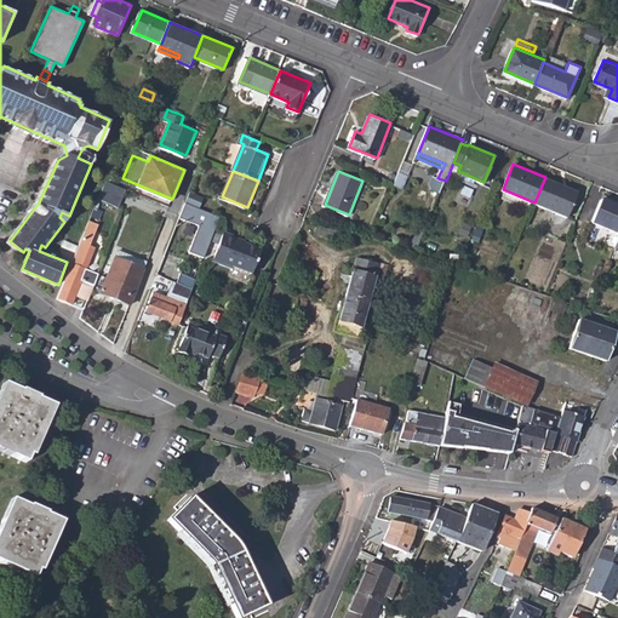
[(578,192),(545,177),(534,202),(568,216),(578,192)]
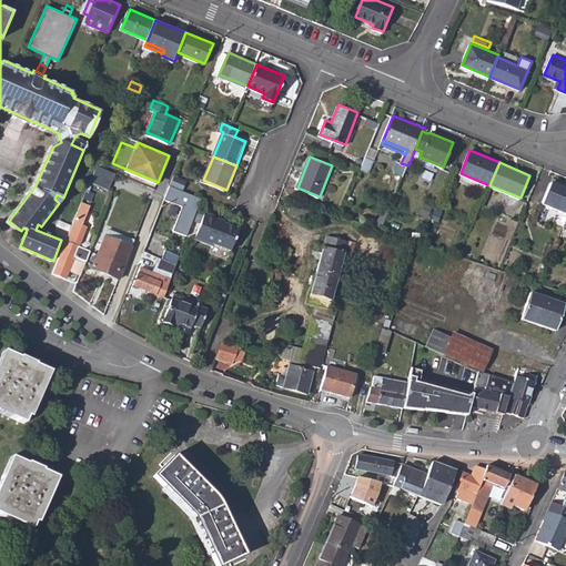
[(109,188),(115,172),(98,164),(91,180),(109,188)]
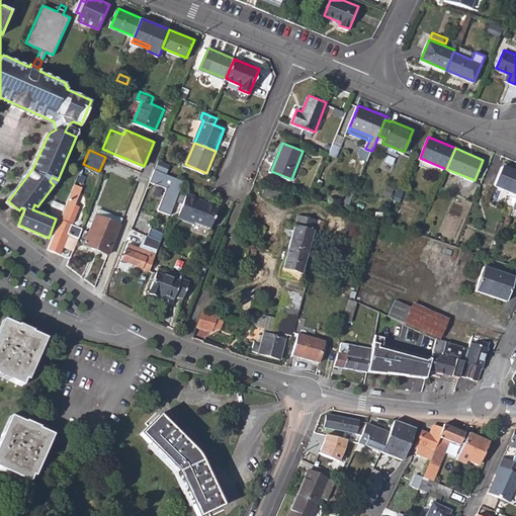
[(173,162),(161,157),(157,168),(169,173),(173,162)]
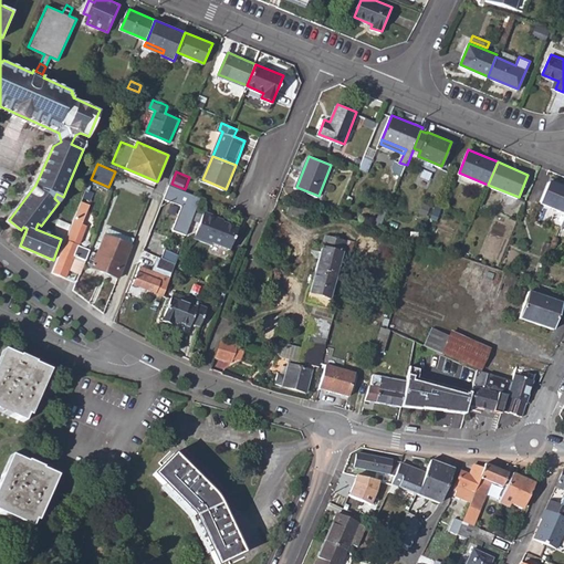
[(541,201),(563,210),(563,186),(550,180),(541,201)]
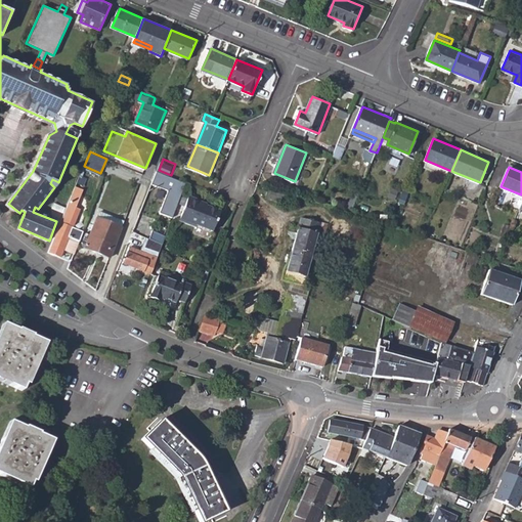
[(171,175),(159,170),(154,182),(170,189),(162,211),(174,216),(187,181),(171,175)]
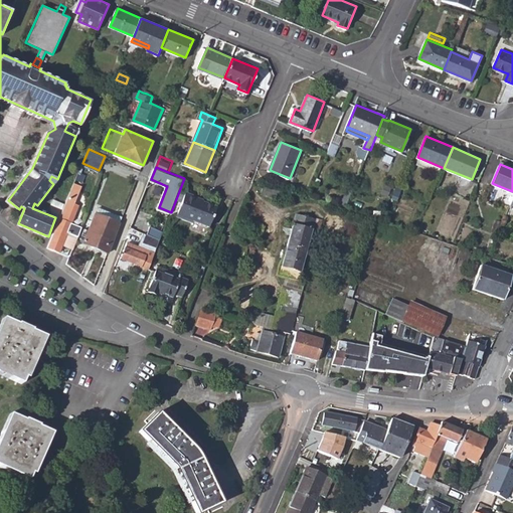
[(82,184),(75,181),(59,220),(49,246),(68,253),(76,234),(78,235),(83,223),(86,217),(76,213),(80,204),(75,201),(82,184)]
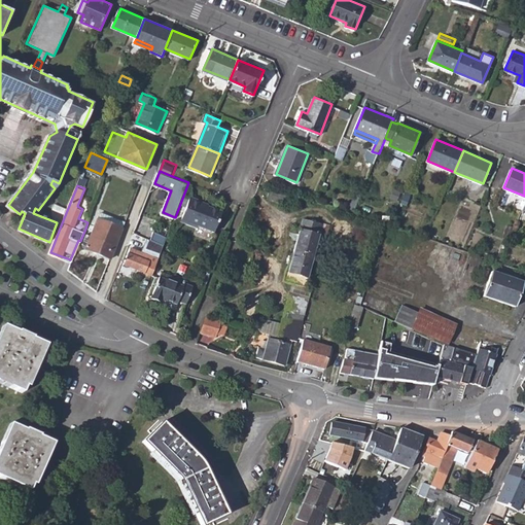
[(269,198),(284,201),(286,193),(271,188),(269,198)]
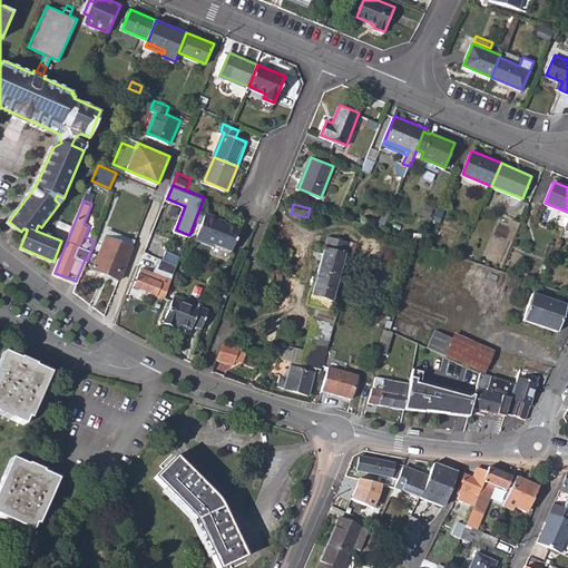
[(215,243),(233,251),(242,228),(218,219),(219,217),(207,212),(197,238),(214,246),(215,243)]
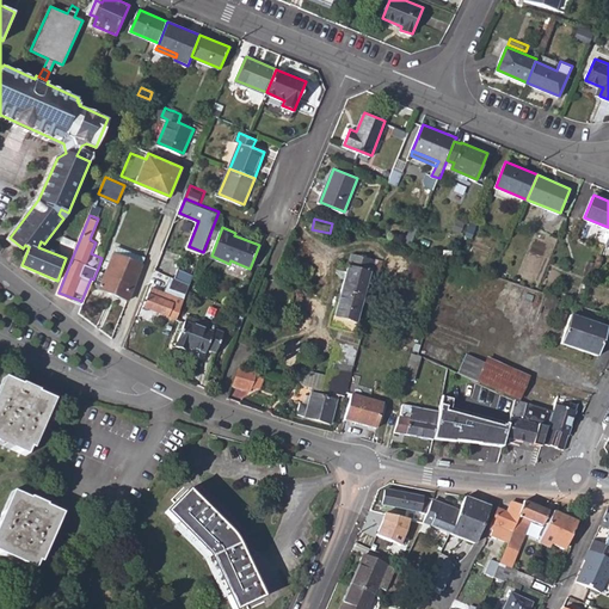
[(99,288),(129,300),(131,294),(143,265),(147,257),(117,245),(114,253),(114,252),(106,272),(100,270),(97,282),(102,284),(99,288)]
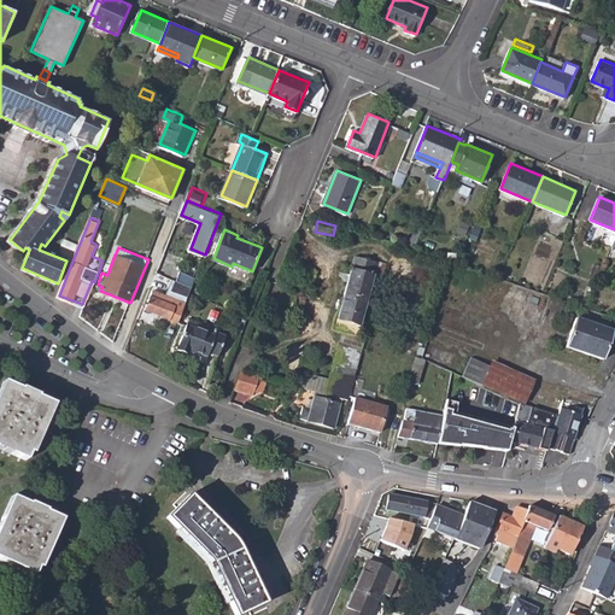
[(374,279),(382,281),(387,263),(357,255),(353,265),(344,263),(343,270),(351,273),(343,305),(364,311),(374,279)]
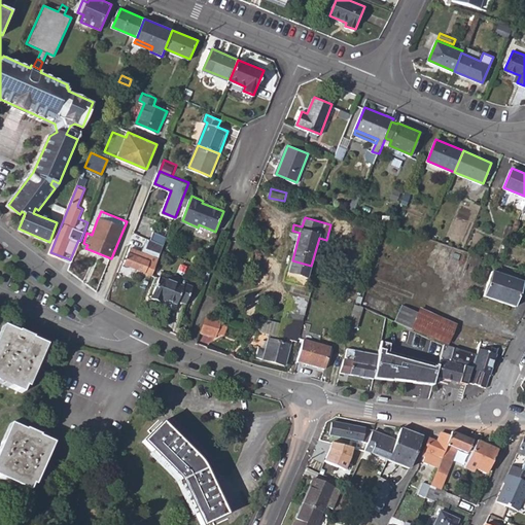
[(155,231),(151,239),(165,244),(168,236),(155,231)]
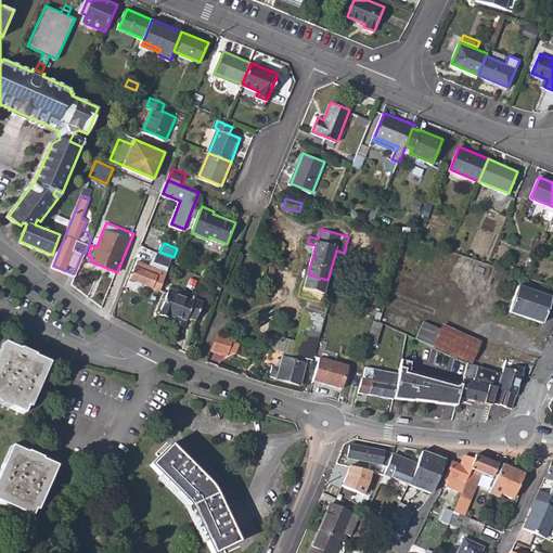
[(159,252),(156,249),(151,265),(139,260),(132,277),(162,288),(174,257),(159,252)]
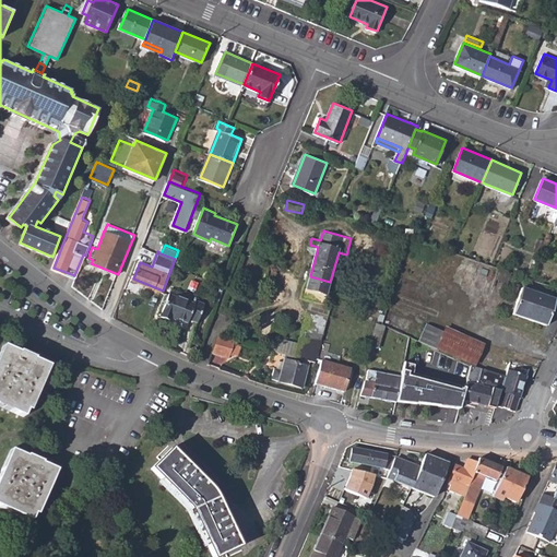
[(499,277),(510,282),(513,271),(502,267),(499,277)]
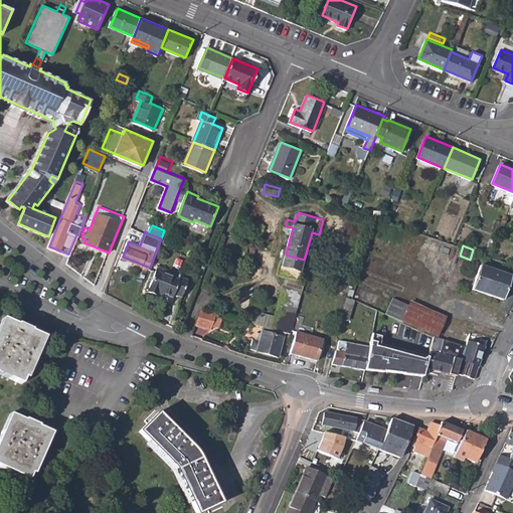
[(281,274),(288,276),(299,279),(304,260),(286,254),(281,274)]
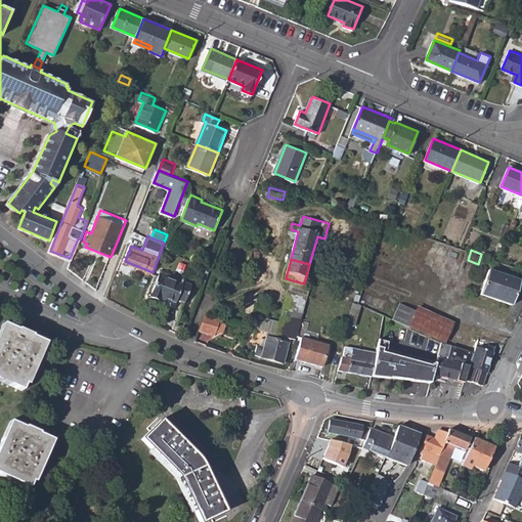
[(482,293),(514,304),(521,279),(491,269),(482,293)]
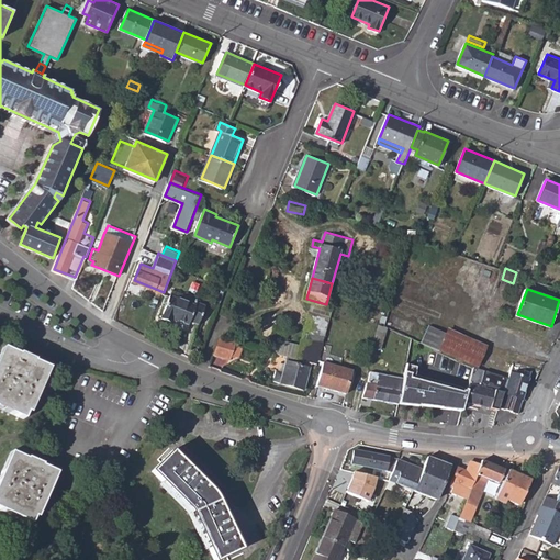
[(191,320),(200,323),(208,304),(199,301),(198,304),(171,294),(163,317),(171,321),(174,317),(190,324),(191,320)]
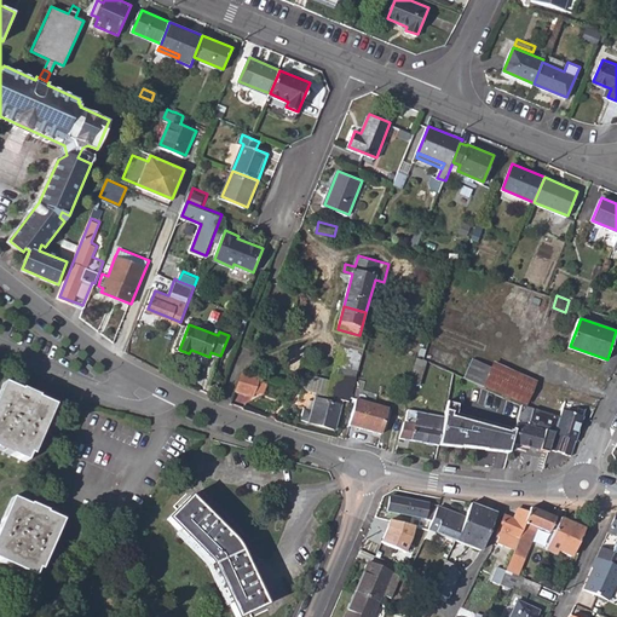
[(342,341),(365,347),(369,336),(359,335),(346,332),(342,341)]
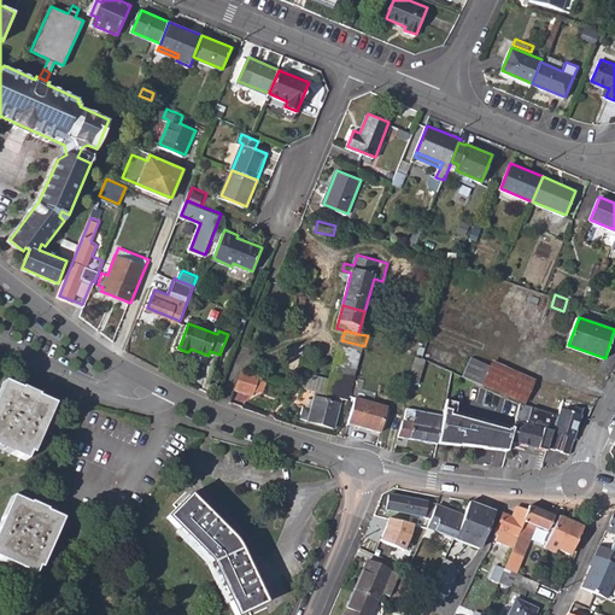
[(364,346),(341,340),(327,392),(328,392),(350,398),(350,396),(356,375),(364,346)]
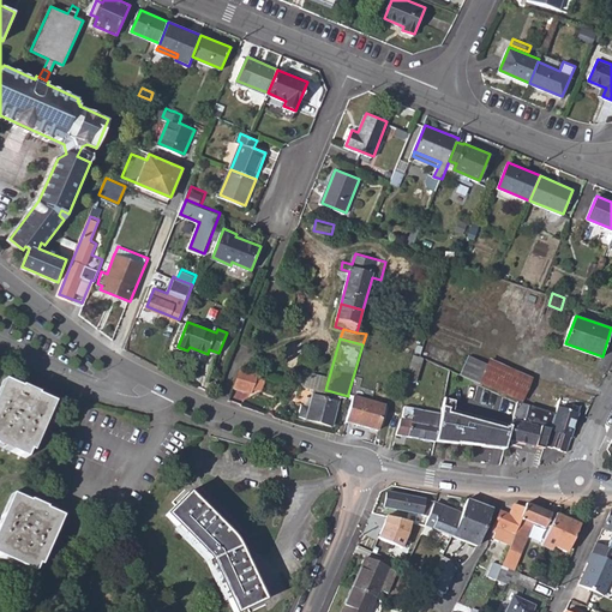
[(421,355),(415,353),(405,388),(402,395),(421,401),(426,384),(419,381),(425,357),(421,355)]
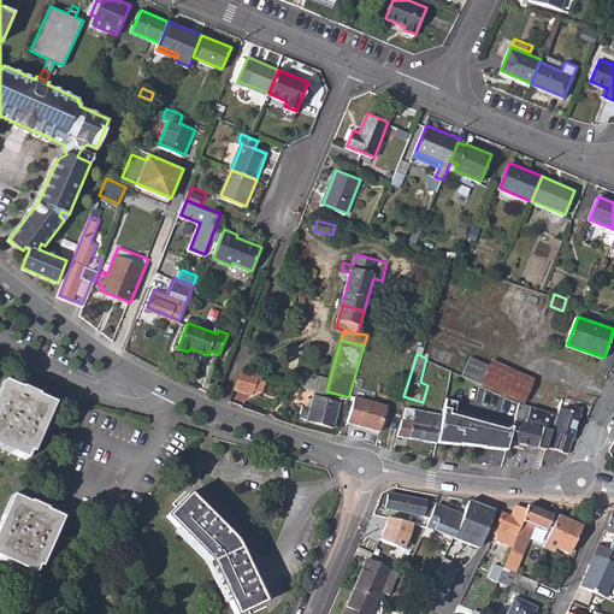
[(472,355),(464,375),(482,383),(483,382),(490,364),(472,355)]
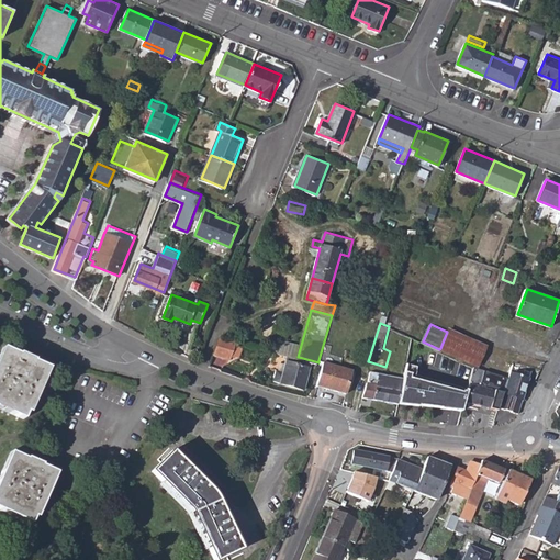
[(440,348),(479,366),(488,346),(449,328),(447,332),(440,348)]
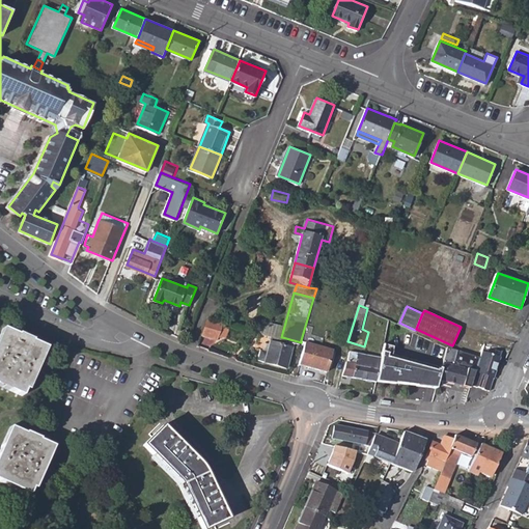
[(219,339),(225,322),(210,316),(204,333),(219,339)]
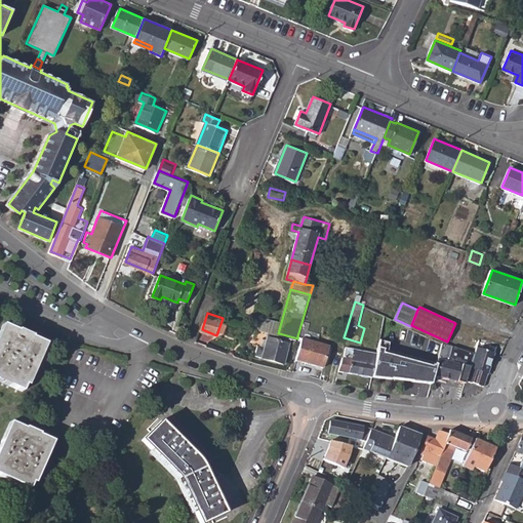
[(256,328),(279,330),(280,318),(257,317),(256,328)]
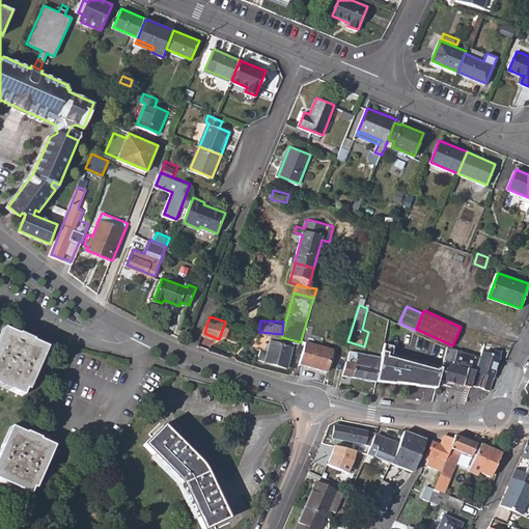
[(301,340),(306,342),(307,340),(310,341),(315,326),(306,323),(301,340)]
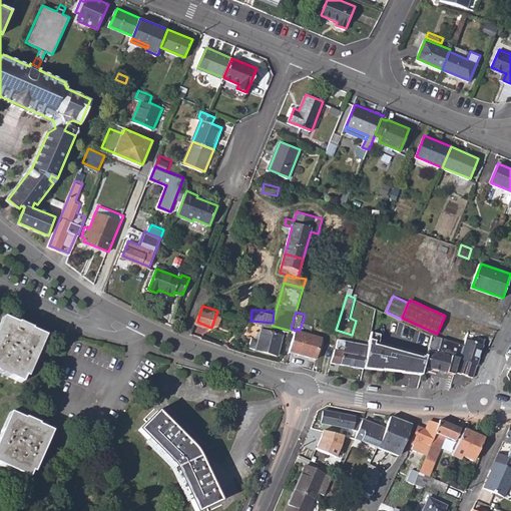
[(0,370),(22,380),(25,374),(28,375),(45,334),(3,315),(0,323),(0,370)]
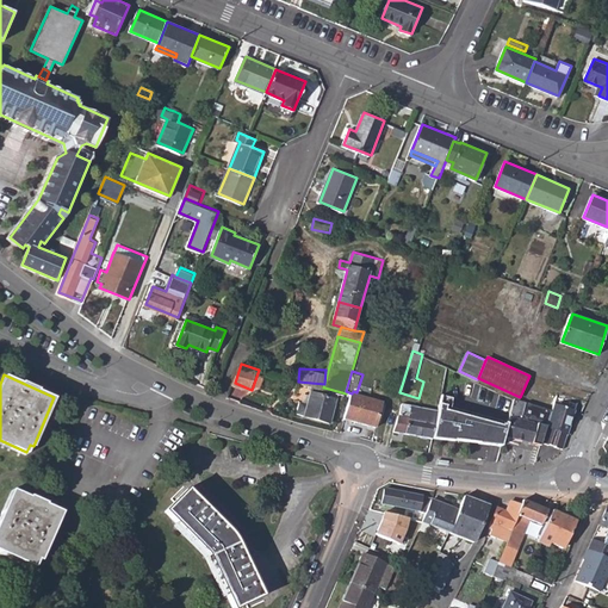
[(323,388),(315,385),(309,403),(302,401),(298,413),(332,422),(337,398),(323,394),(324,388),(323,388)]
